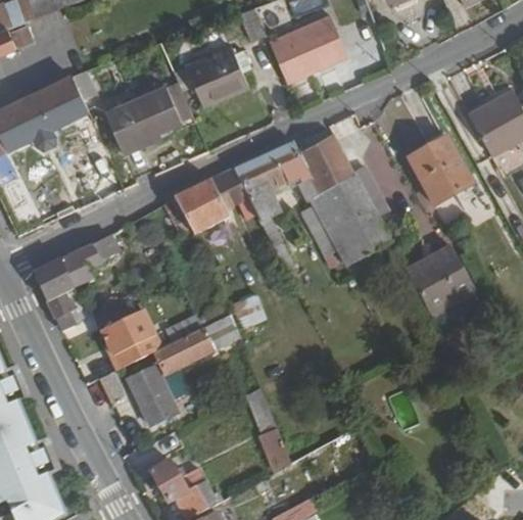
[(12,0),(0,5),(0,30),(29,19),(61,7),(57,0),(12,0)]
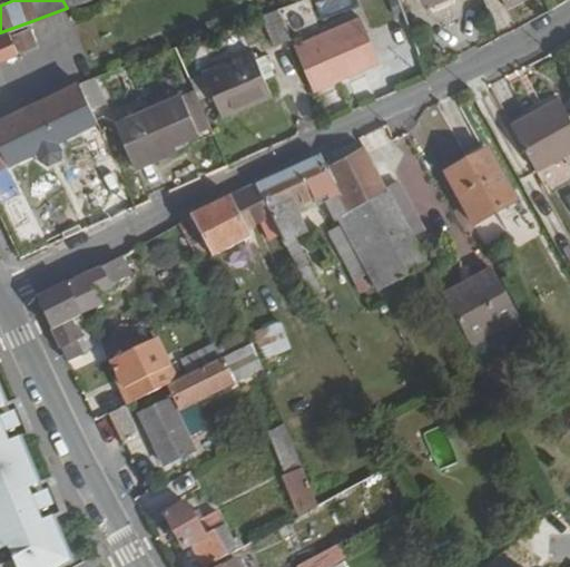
[(261,13),(274,46),(290,40),(276,8),(261,13)]
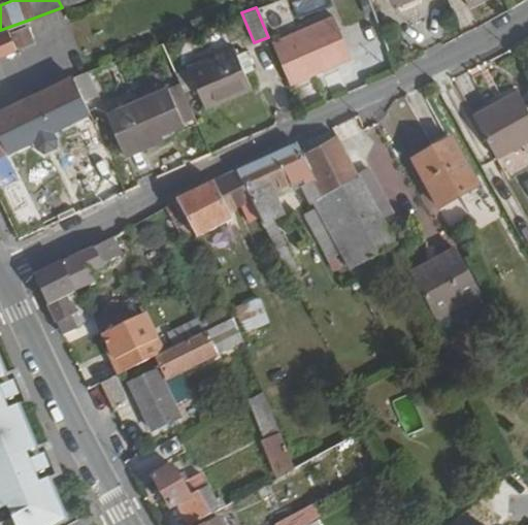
[(269,38),(288,83),(350,56),(331,12),(269,38)]
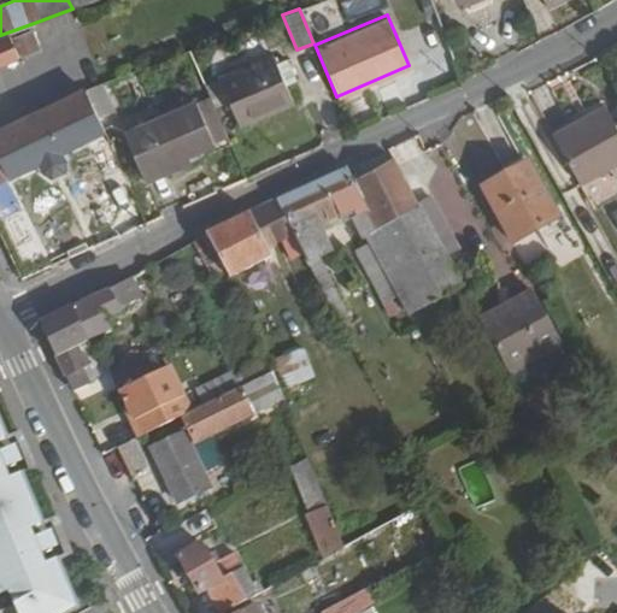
[(0,63),(18,56),(15,47),(9,33),(0,35),(0,181),(7,178),(0,159),(0,63)]
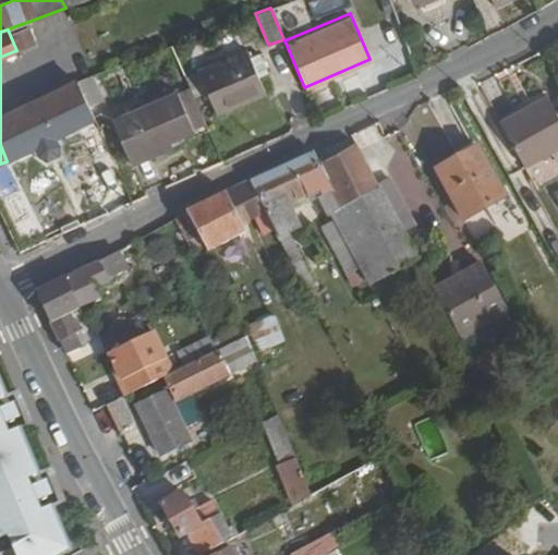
[(185,77),(191,88),(194,98),(207,93),(216,113),(264,93),(257,79),(249,59),(244,51),(185,77)]
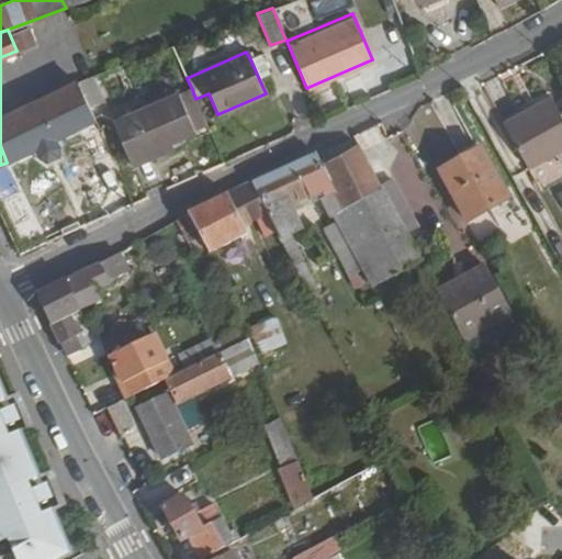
[(250,59),(259,79),(268,75),(259,55),(250,59)]
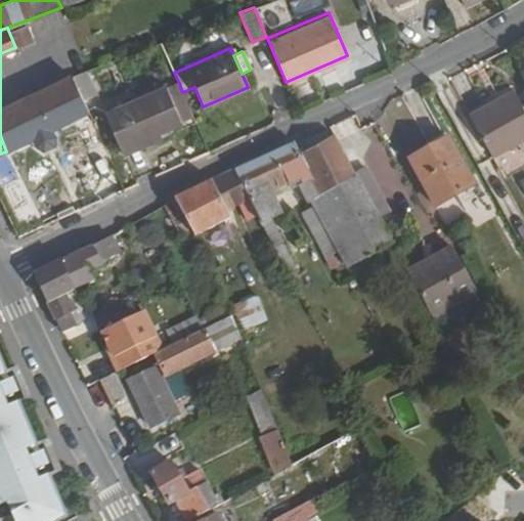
[(74,77),(85,101),(94,97),(98,96),(87,72),(74,77)]
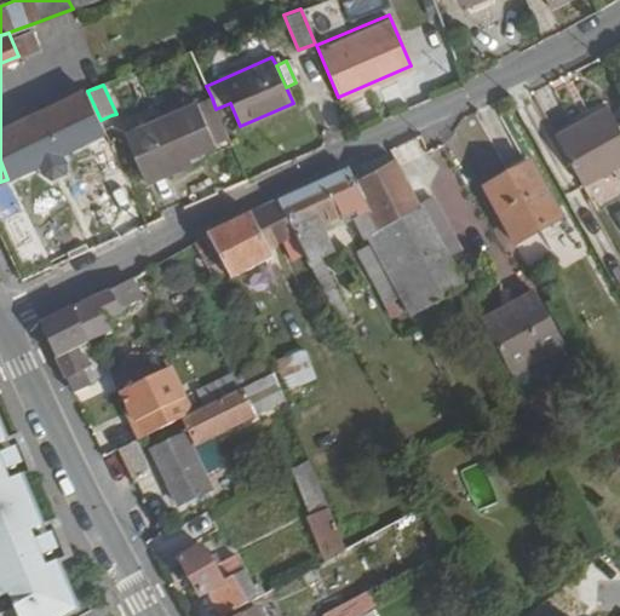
[(46,107),(0,124),(0,160),(7,179),(104,131),(101,120),(87,91),(69,98),(55,103),(58,110),(49,115),(46,107)]
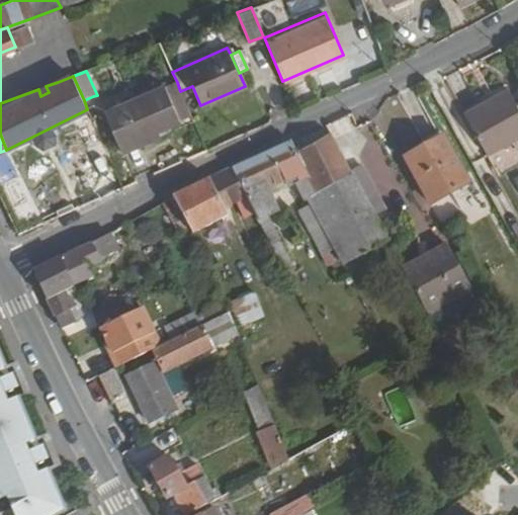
[(103,114),(118,148),(178,121),(177,118),(190,112),(180,91),(177,82),(103,114)]
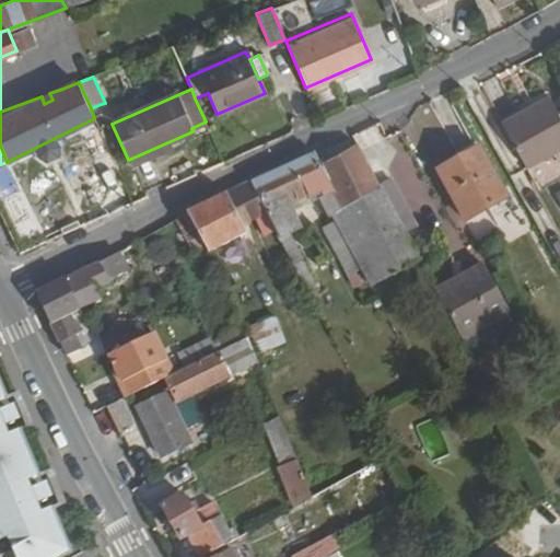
[(42,96),(44,104),(53,100),(49,93),(42,96)]
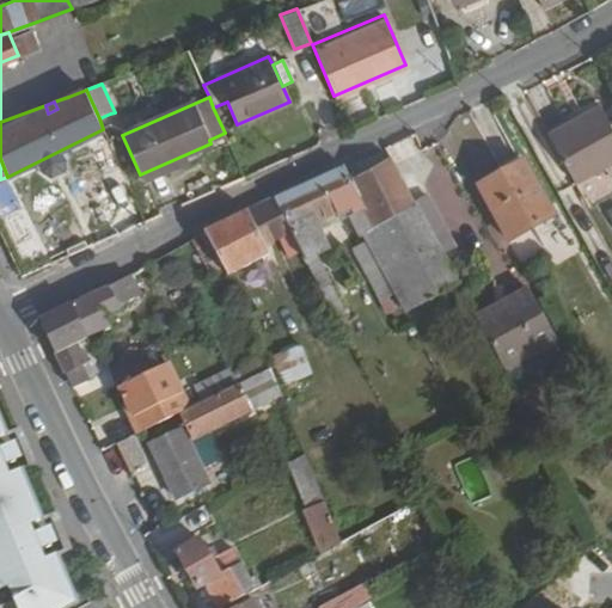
[(549,130),(575,179),(611,158),(611,126),(599,103),(549,130)]
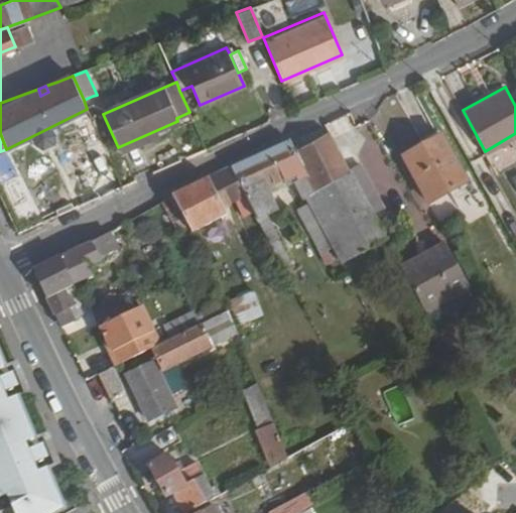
[(84,100),(87,109),(92,119),(101,115),(93,96),(84,100)]
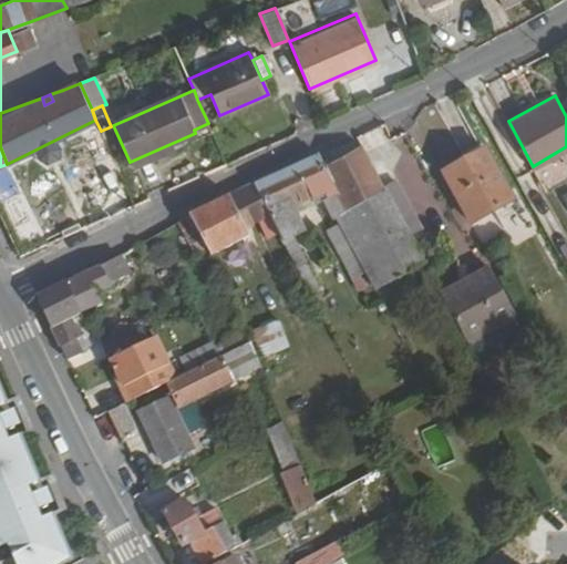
[(362,146),(388,192),(400,185),(382,151),(393,144),(384,124),(357,136),(362,146)]
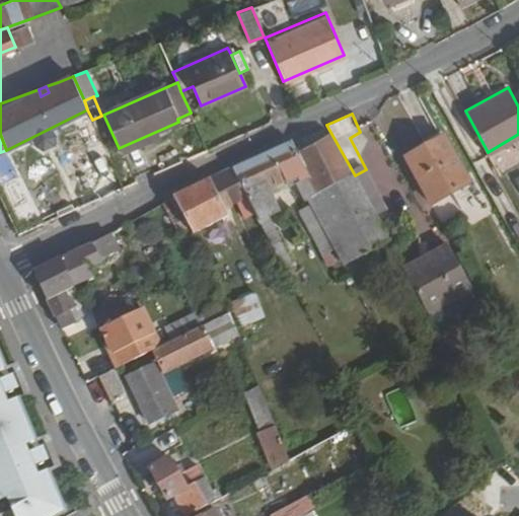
[(298,150),(320,194),(355,175),(331,134),(298,150)]
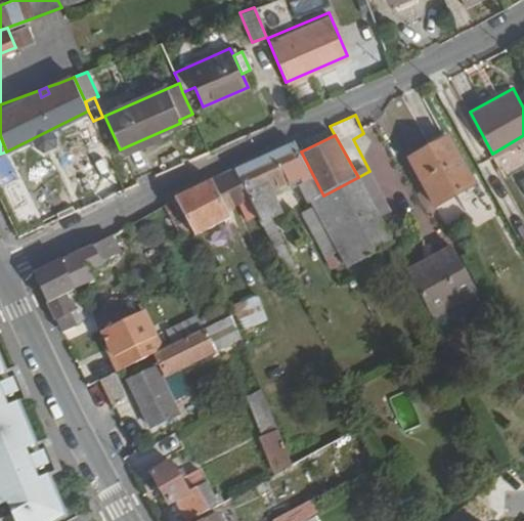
[(410,157),(436,205),(475,183),(448,135),(410,157)]
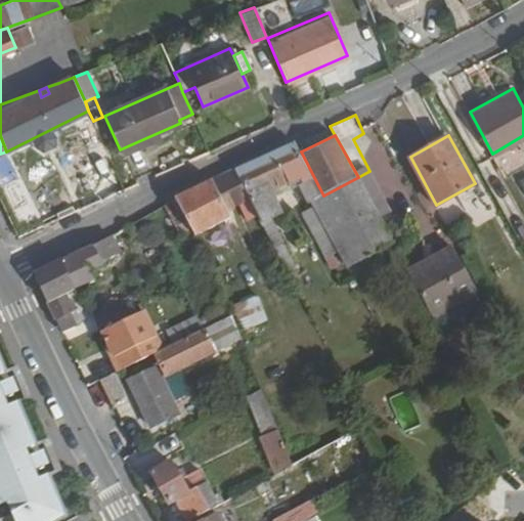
[(233,168),(259,218),(264,227),(276,221),(263,194),(281,185),(286,191),(294,187),(304,205),(313,202),(323,196),(301,152),(295,139),(233,168)]
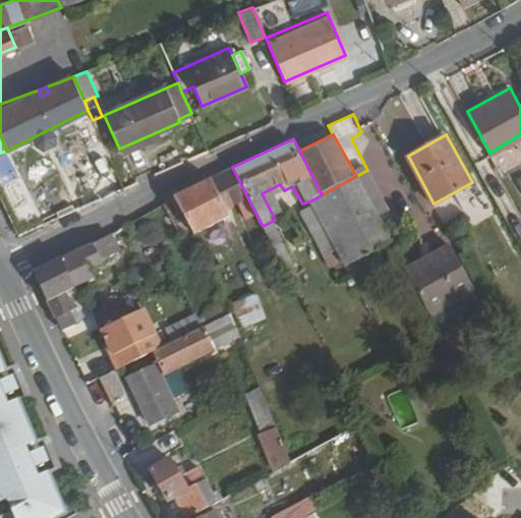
[(174,193),(175,197),(194,233),(229,216),(226,210),(238,204),(246,223),(257,217),(232,167),(174,193)]
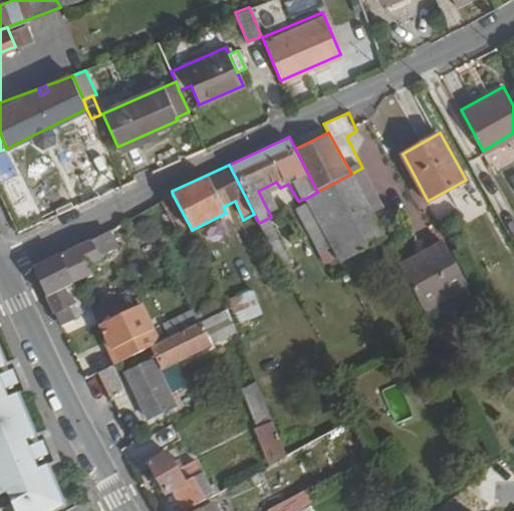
[(307,198),(341,262),(386,238),(374,217),(351,174),(317,192),(307,198)]
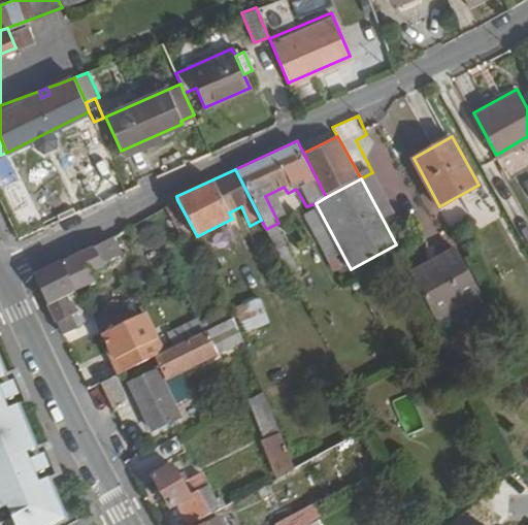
[(266,229),(281,257),(292,252),(278,223),(266,229)]
